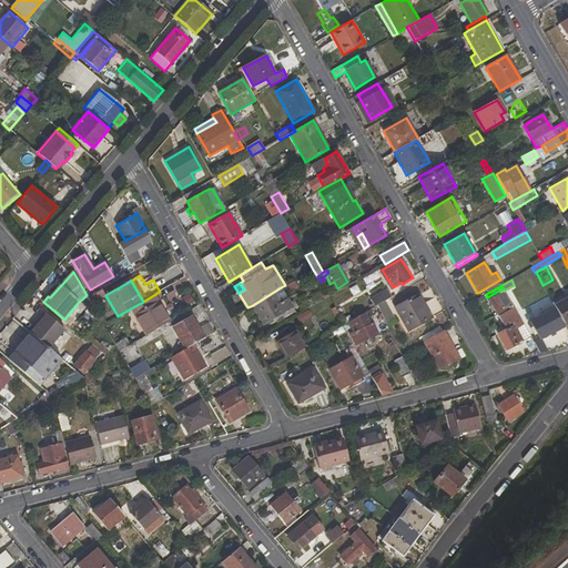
[(287,298),(281,287),(253,305),(264,326),(275,320),(276,322),(282,318),(283,320),(295,313),(293,308),(294,308),(290,298),(287,298)]
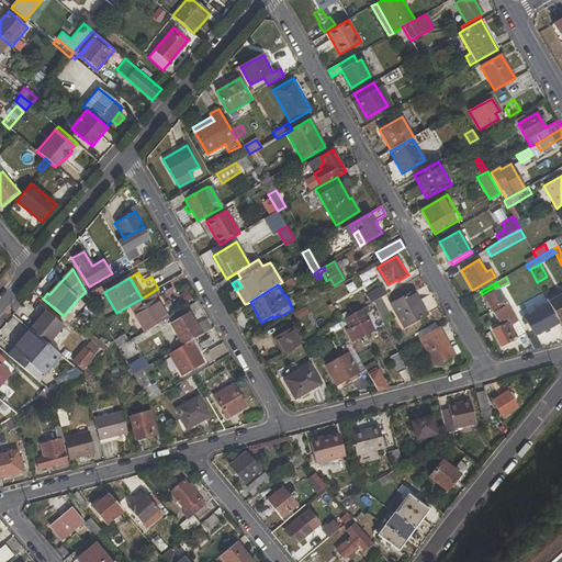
[(102,291),(100,287),(87,294),(89,299),(102,291)]
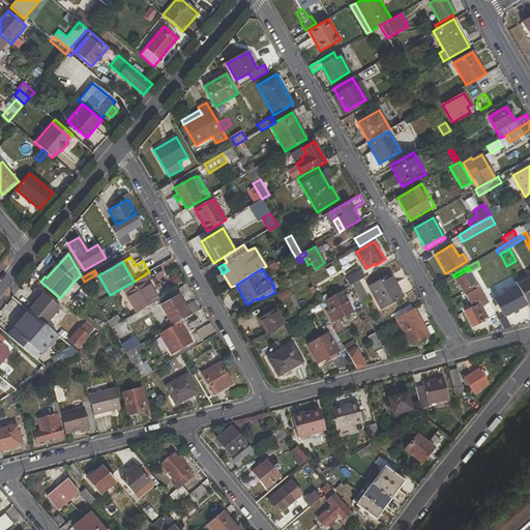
[(363,270),(348,280),(351,286),(352,286),(360,281),(367,276),(363,270)]
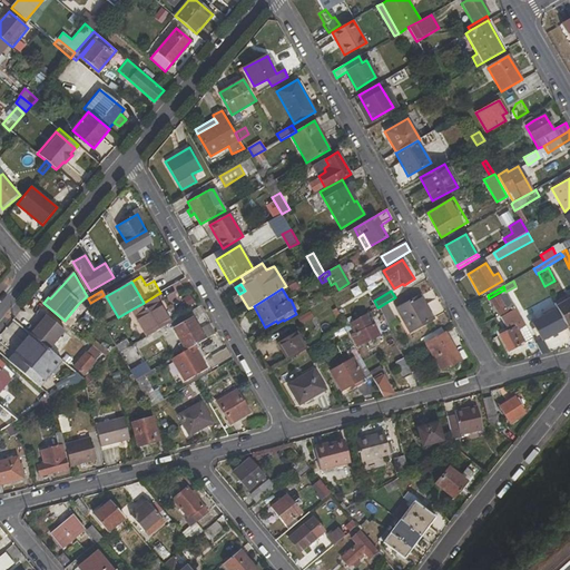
[(300,306),(303,313),(331,297),(326,292),(300,306)]
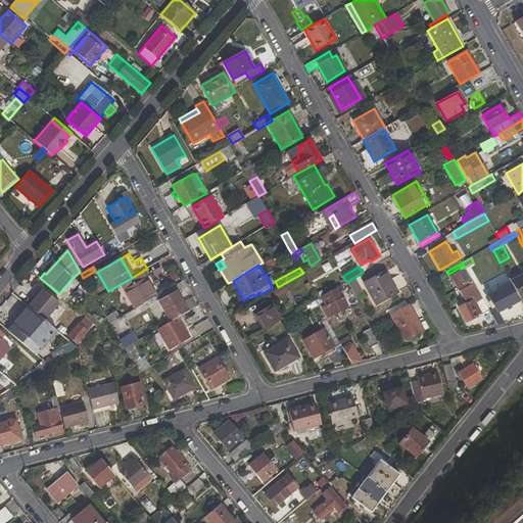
[(480,312),(482,315),(488,311),(464,268),(449,276),(458,290),(466,285),(468,288),(468,290),(473,299),(459,307),(467,323),(477,318),(476,315),(480,312)]
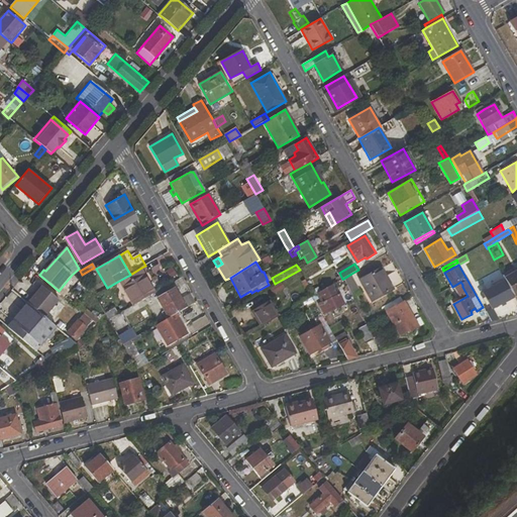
[(389,277),(387,278),(381,267),(359,279),(371,302),(395,289),(389,277)]
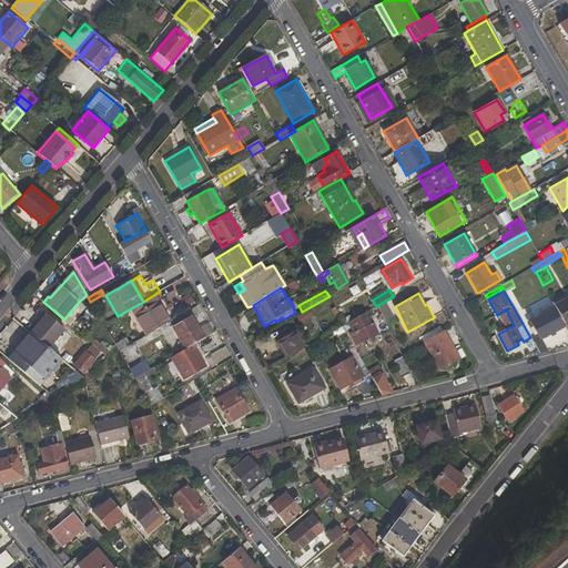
[(146,335),(172,321),(155,294),(143,302),(131,308),(146,335)]
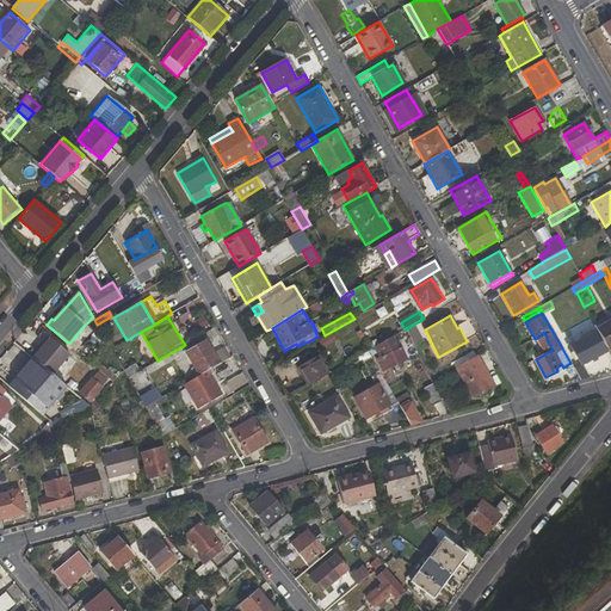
[(610,319),(596,328),(608,350),(610,346),(610,319)]
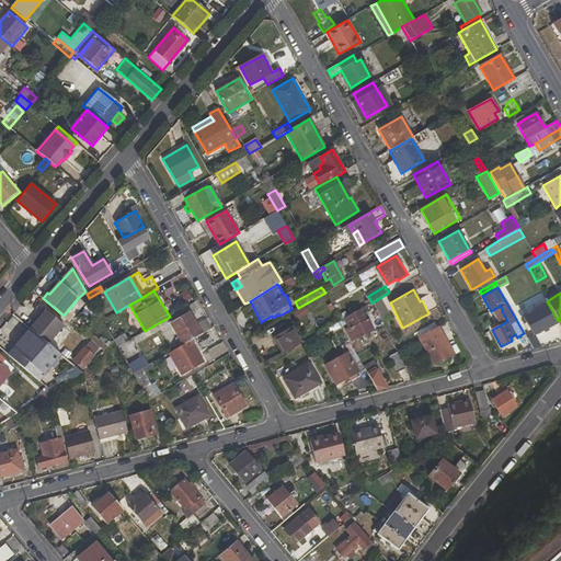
[(382,321),(390,316),(381,297),(373,302),(375,308),(382,321)]
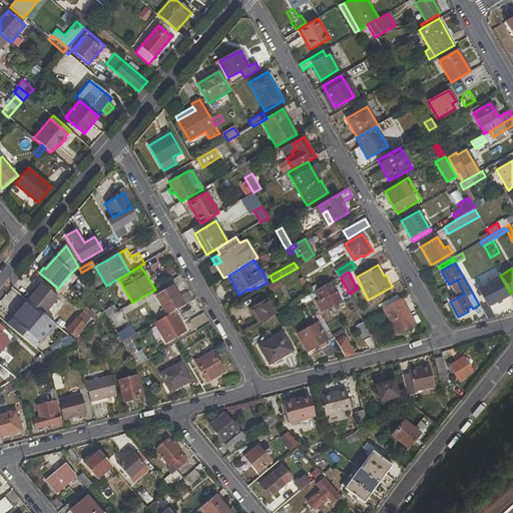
[(343,282),(341,277),(340,277),(315,292),(318,300),(315,301),(319,313),(342,303),(335,286),(343,282)]
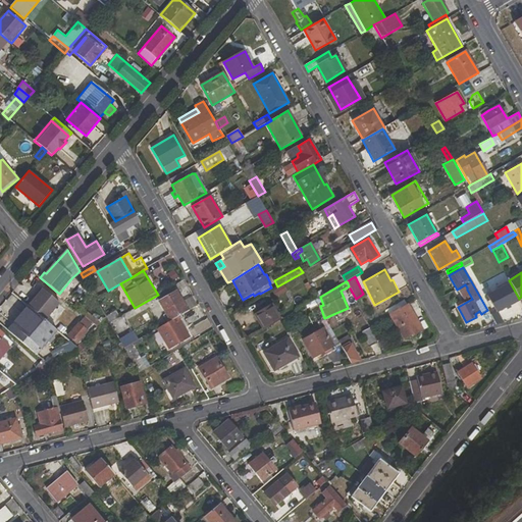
[(491,308),(493,307),(497,311),(498,312),(518,300),(508,282),(485,296),(491,308)]
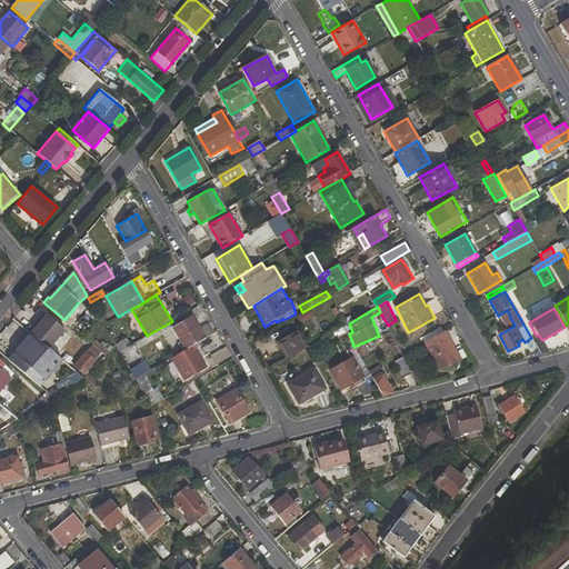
[(36,328),(33,326),(29,332),(31,335),(49,350),(65,331),(46,317),(39,325),(36,328)]
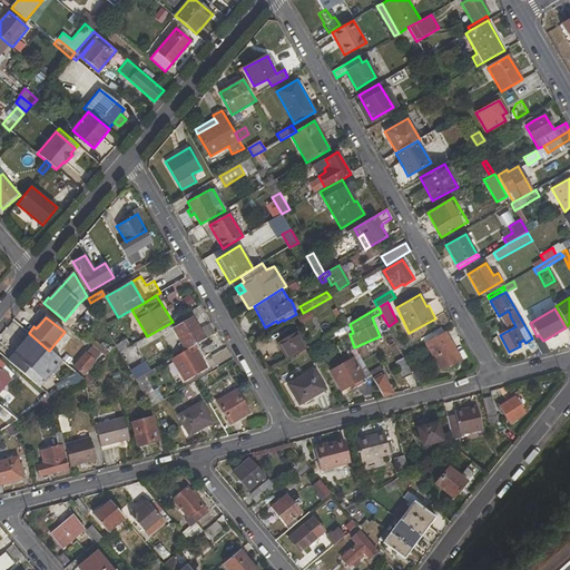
[(193,317),(174,328),(186,351),(195,346),(206,340),(193,317)]
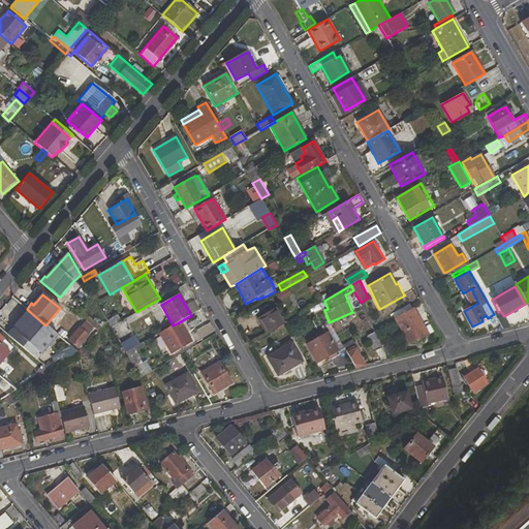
[(275,308),(257,318),(267,335),(284,324),(275,308)]
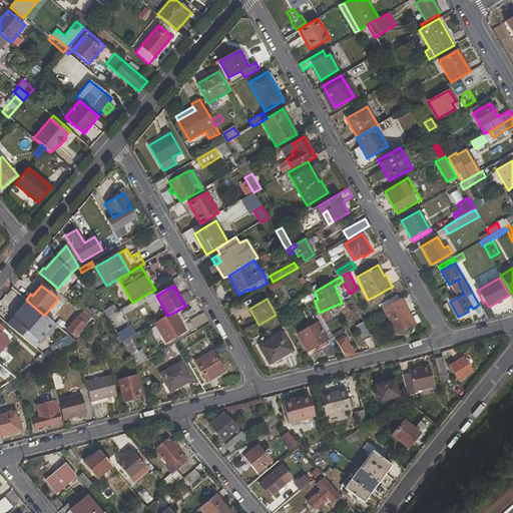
[(405,331),(415,325),(401,299),(384,309),(397,333),(404,329),(405,331)]
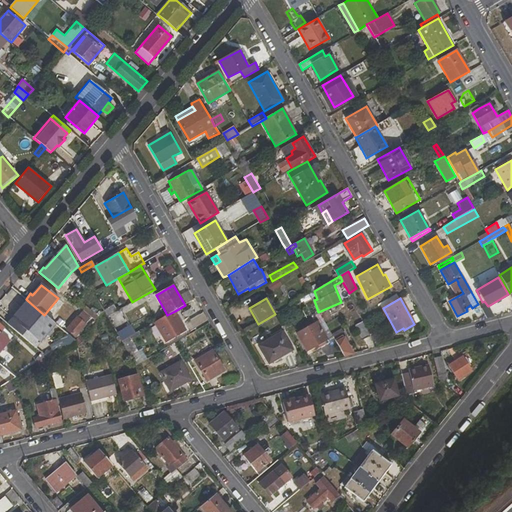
[(56,324),(44,315),(28,301),(12,320),(40,343),(56,324)]
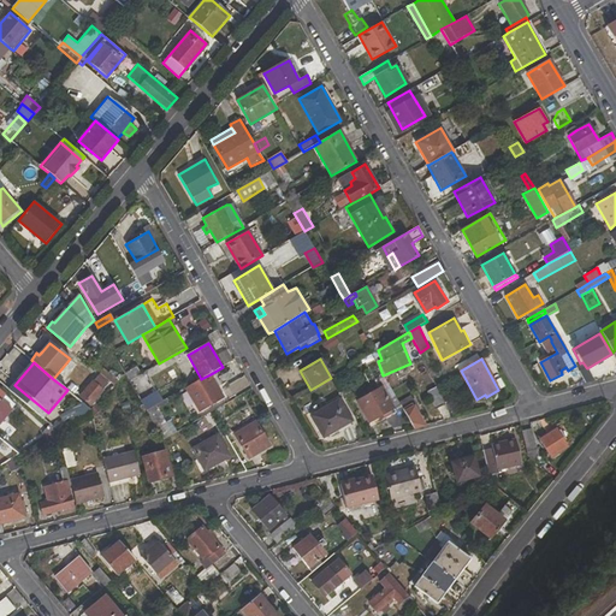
[(141,374),(136,367),(124,373),(125,374),(129,381),(141,374)]
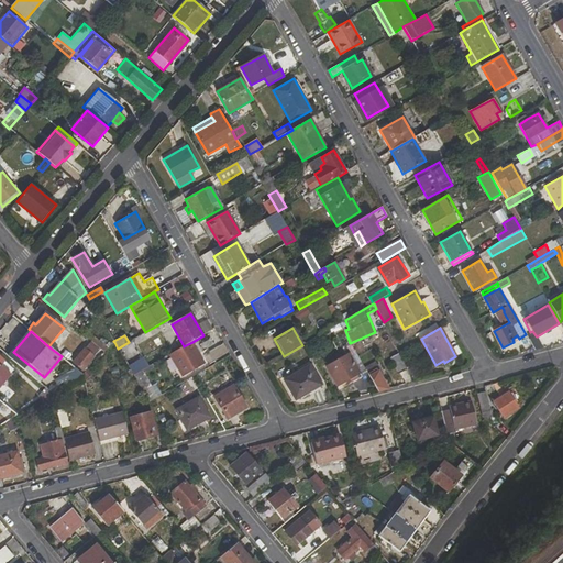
[(536,335),(530,339),(536,351),(543,349),(537,337),(536,335)]
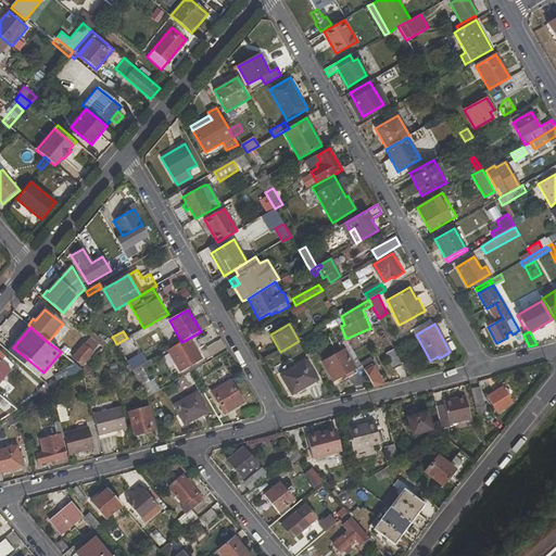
[(80,366),(99,344),(90,337),(72,358),(80,366)]
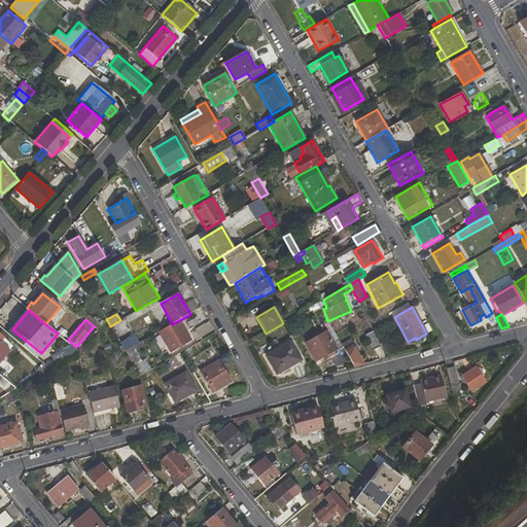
[(171,352),(191,340),(180,320),(172,324),(159,331),(171,352)]
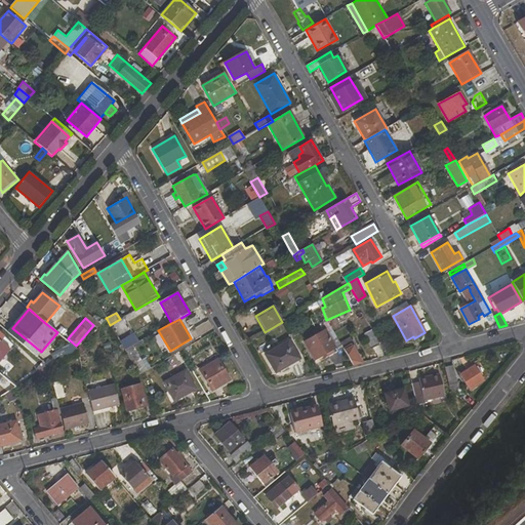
[(315,361),(336,348),(332,339),(325,328),(304,341),(315,361)]
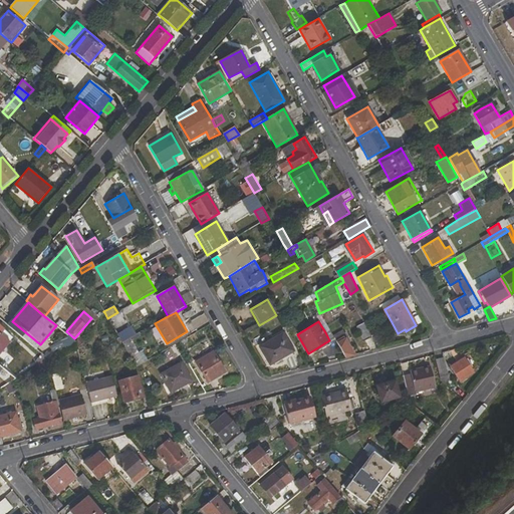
[(363,341),(371,337),(364,322),(356,326),(363,341)]
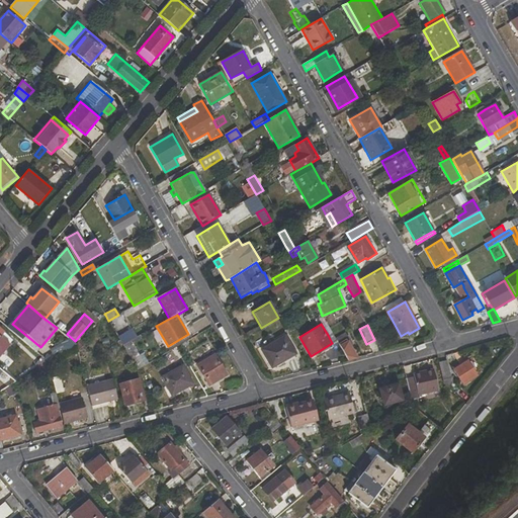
[(0,355),(13,340),(0,329),(0,359),(0,355)]
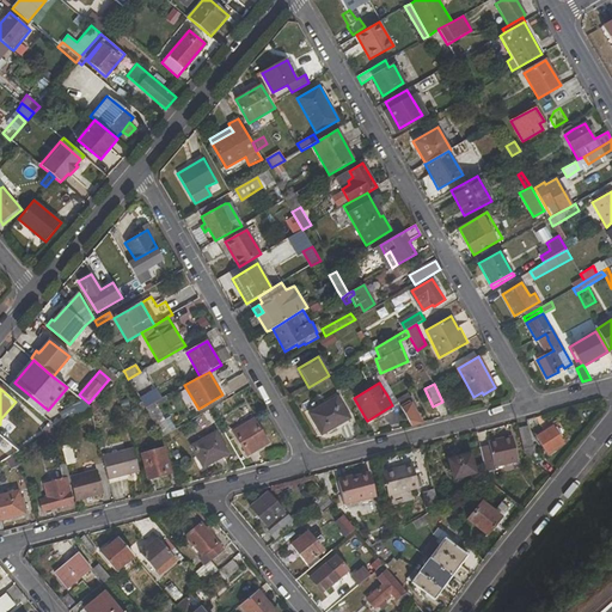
[(392,405),(393,409),(399,405),(397,401),(392,393),(387,396),(392,405)]
